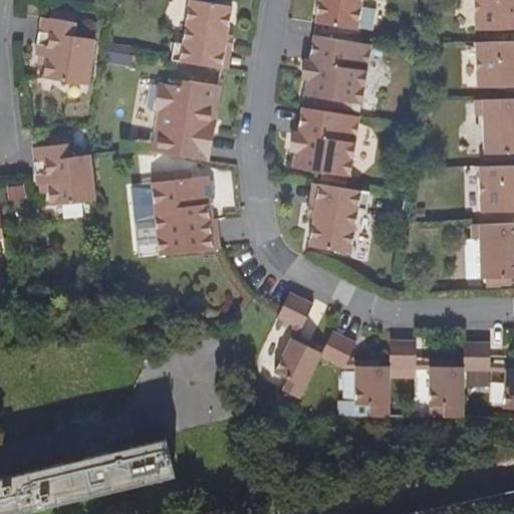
[(319,0),(316,20),(357,28),(361,0),(319,0)]
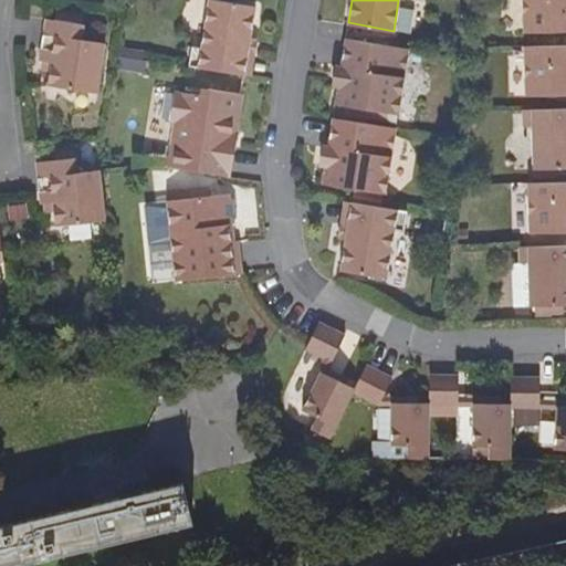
[(565,30),(565,0),(524,0),(525,32),(565,30)]
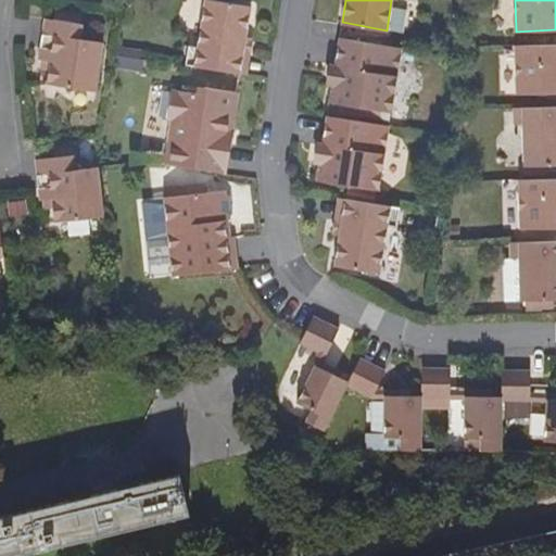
[(185,64),(240,74),(245,39),(251,8),(205,1),(198,49),(188,48),(185,64)]
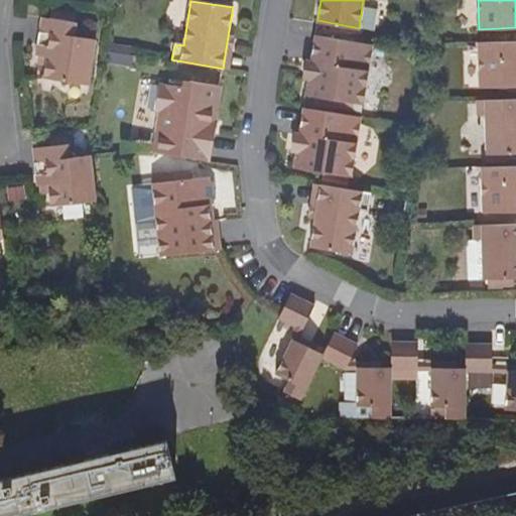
[(48,57),(47,66),(45,78),(89,85),(96,39),(76,36),(78,22),(74,21),(75,11),(50,8),(49,18),(43,17),(37,55),(40,55),(48,57)]
